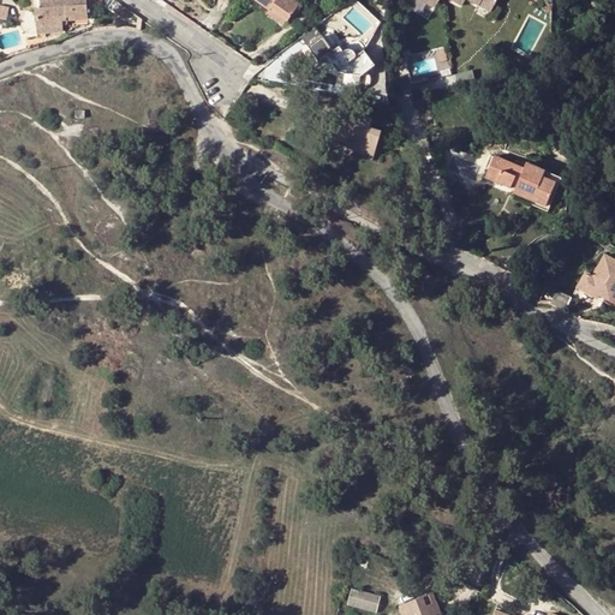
[(27,0),(28,11),(35,10),(40,10),(39,0),(27,0)]
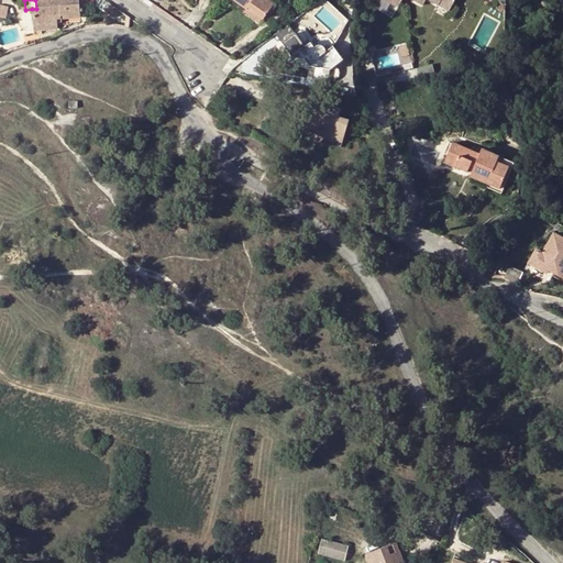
[(35,0),(36,9),(32,9),(33,24),(56,23),(56,20),(80,19),(78,0),(35,0)]
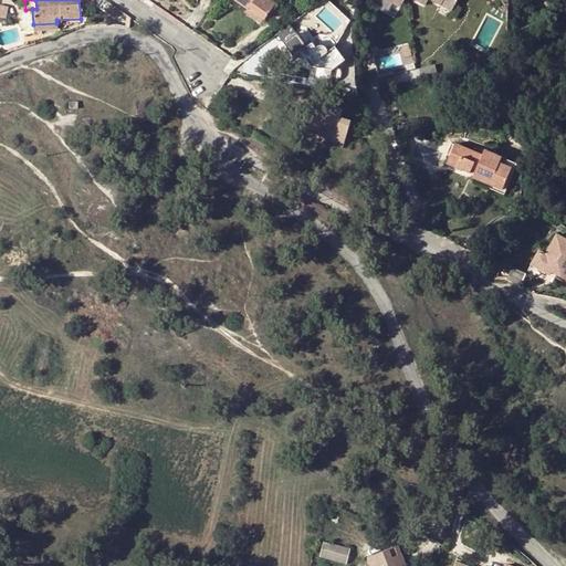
[(232,0),(247,9),(249,7),(265,18),(276,2),(273,0),(232,0)]
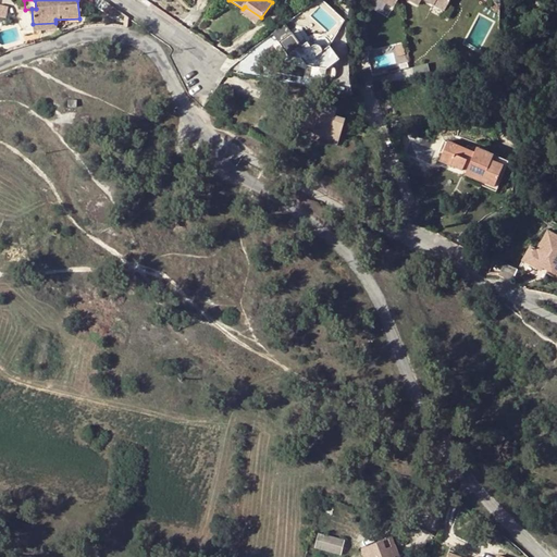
[(423,0),(444,11),(449,0),(382,0),(395,7),(398,0),(409,0),(419,5),(421,0),(423,0)]
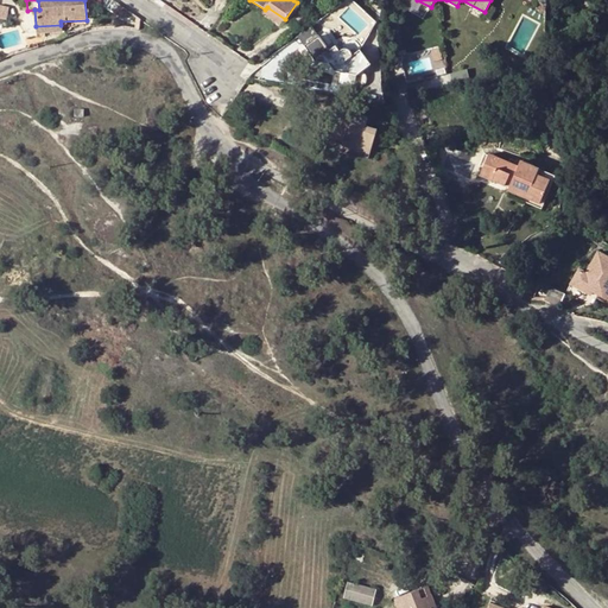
[(285,19),(267,7),(265,10),(263,12),(282,24),(285,19)]
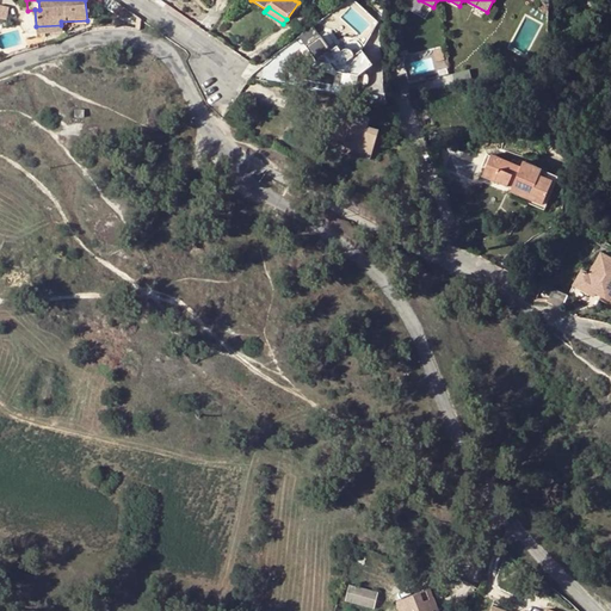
[(306,48),(319,37),(312,29),(298,38),(306,48)]
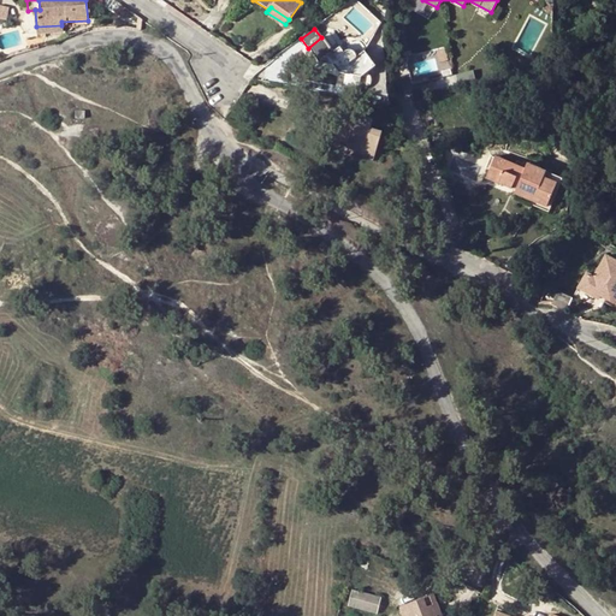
[(333,52),(321,37),(308,48),(320,63),(332,65),(339,73),(345,73),(361,76),(373,66),(363,53),(354,59),(354,58),(354,55),(354,54),(353,53),(351,52),(350,51),(348,51),(347,51),(345,52),(344,53),(339,48),(333,52)]
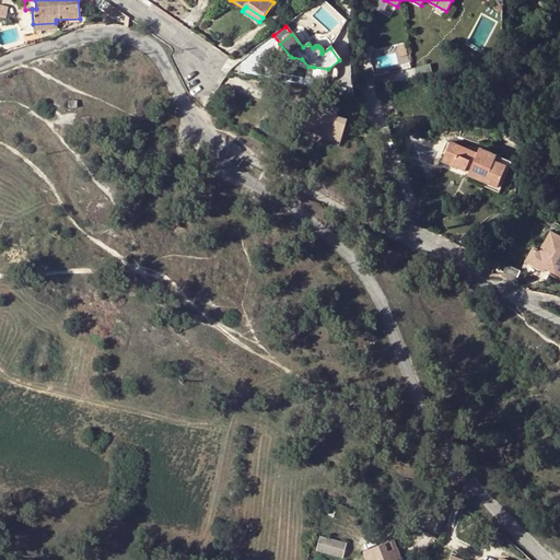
[(498,47),(492,53),(493,59),(502,57),(502,47),(498,47)]
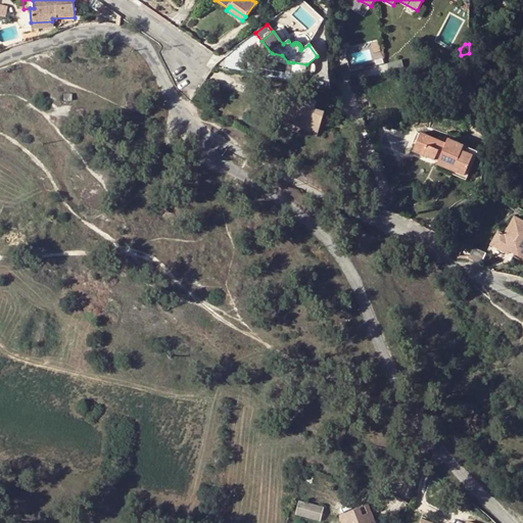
[(306,64),(293,62),(292,72),(305,74),(306,64)]
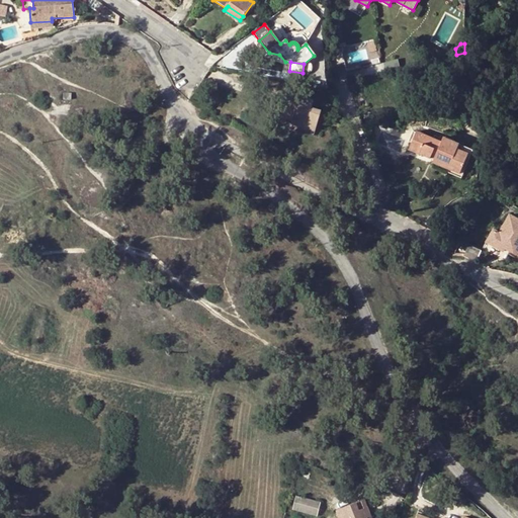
[(290,124),(291,120),(316,128),(321,112),(311,108),(313,101),(297,97),(297,96),(282,91),(276,108),(281,109),(278,120),(290,124)]
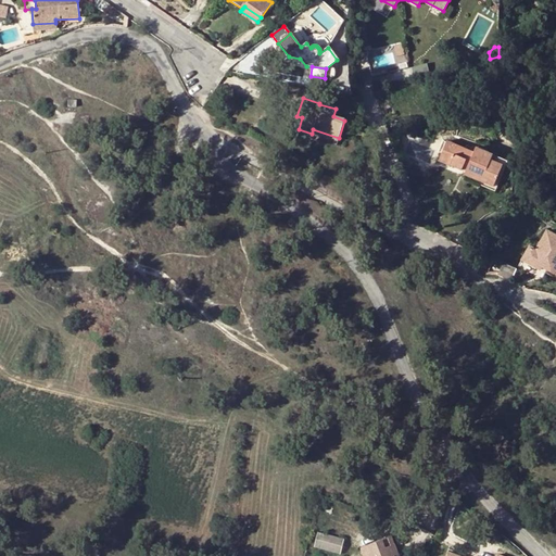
[(339,138),(313,129),(312,134),(338,142),(339,138)]
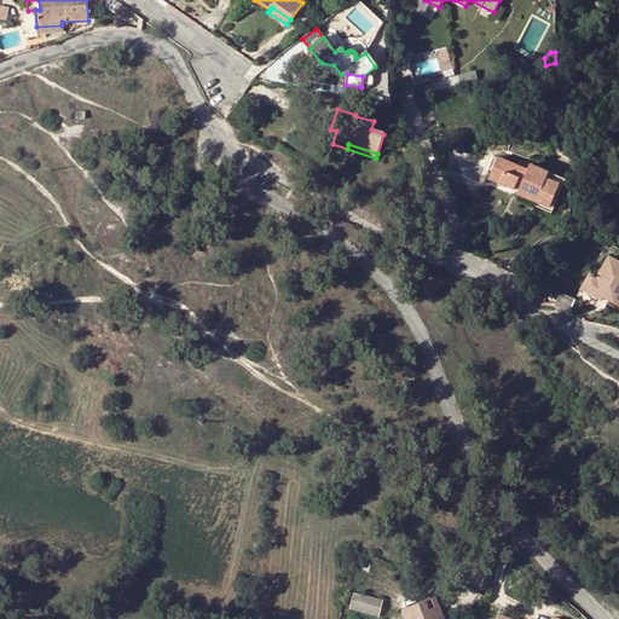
[(519,187),(518,192),(534,198),(533,202),(548,208),(557,184),(544,179),(547,174),(528,166),(526,171),(496,158),(491,172),(503,175),(499,184),(513,190),(514,186),(519,187)]
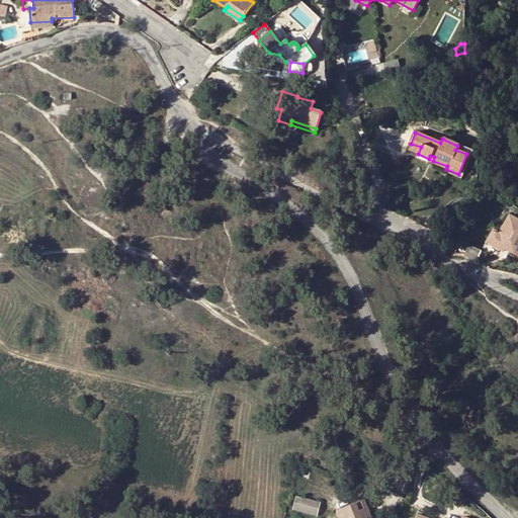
[(408,150),(418,154),(421,147),(411,144),(408,150)]
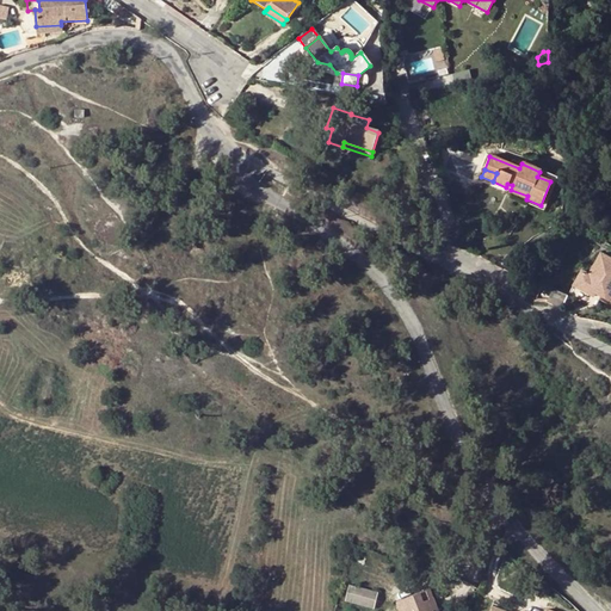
[(526,199),(528,196),(511,190),(510,192),(526,199)]
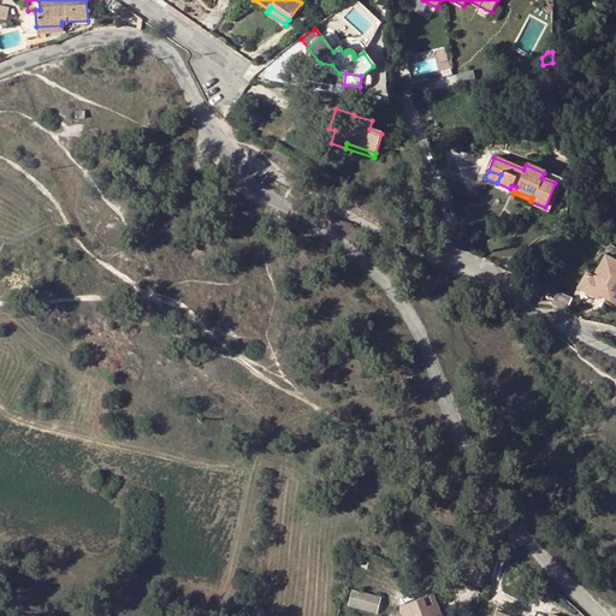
[(586,274),(578,290),(597,300),(598,296),(605,300),(615,304),(615,300),(615,262),(604,256),(592,278),(586,274)]
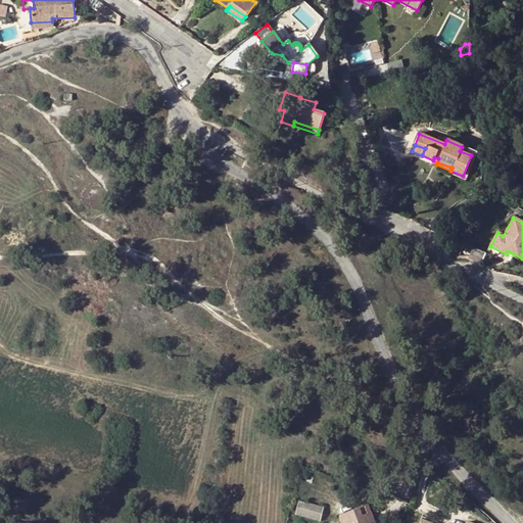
[(509,265),(514,254),(508,251),(507,254),(490,246),(487,253),(509,265)]
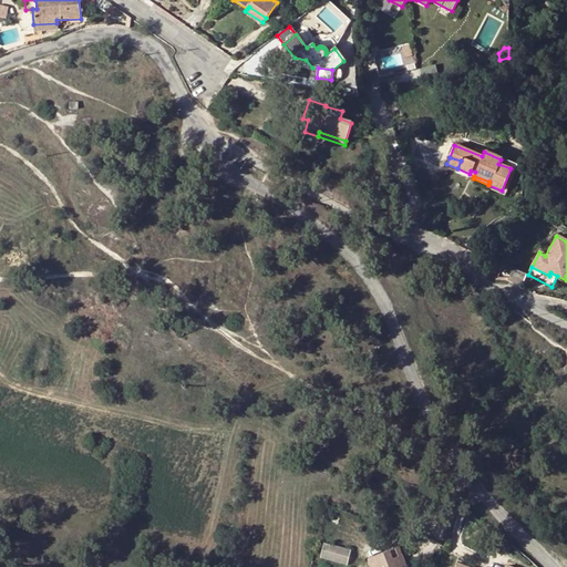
[(501,311),(497,317),(505,321),(508,316),(501,311)]
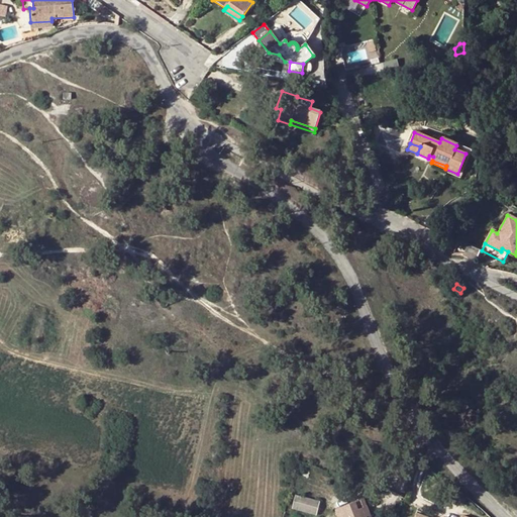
[(295,494),(293,508),(318,513),(321,499),(295,494)]
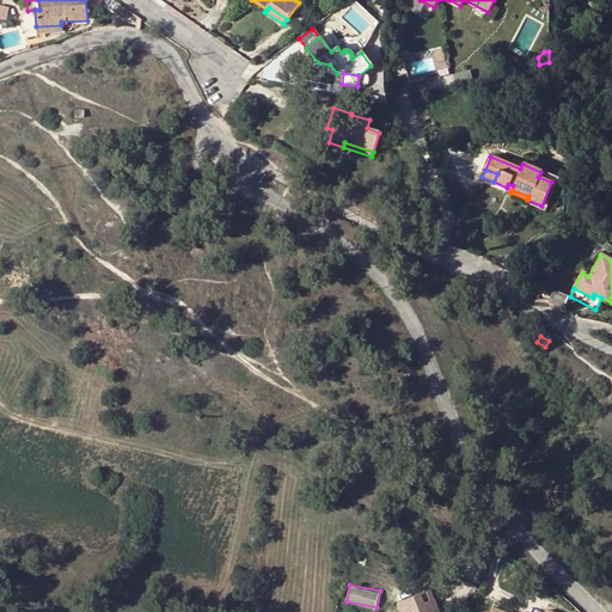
[(441,611),(434,592),(427,595),(433,611),(441,611)]
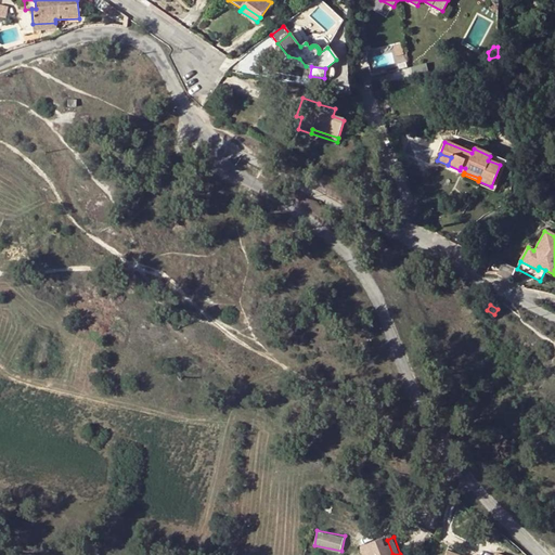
[(392,554),(387,540),(365,547),(368,554),(392,554)]
